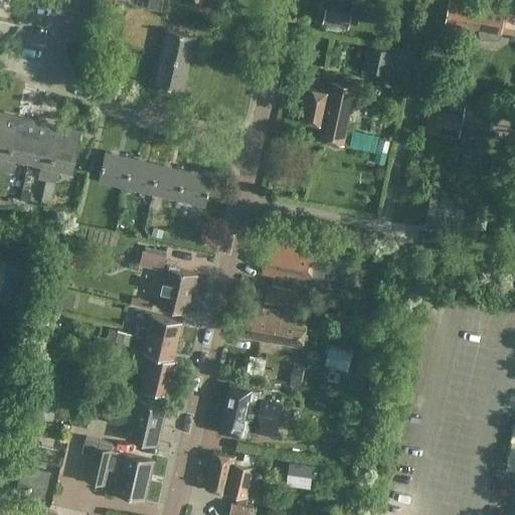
[(161,0),(148,0),(147,7),(160,10),(161,0)]
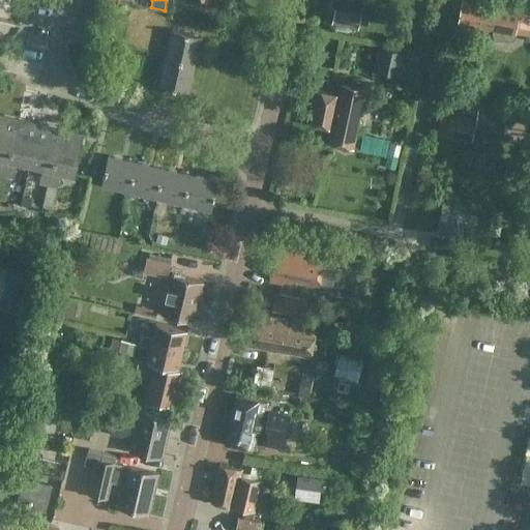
[(476,27),(491,29),(491,33),(494,38),(510,40),(514,38),(516,33),(529,35),(529,31),(529,5),(502,0),(499,0),(499,2),(487,0),(461,0),(455,28),(475,32),(476,27)]
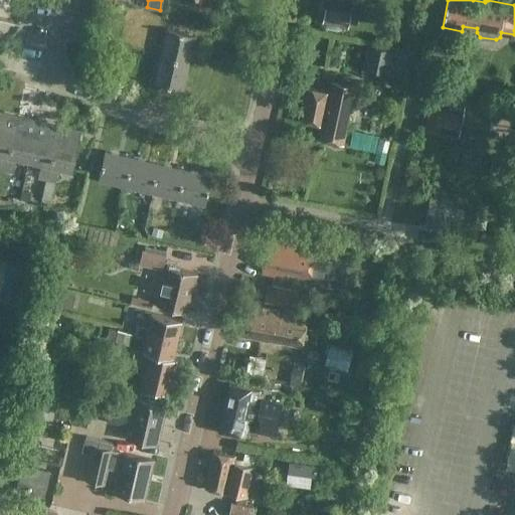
[(322,22),(347,28),(350,14),(325,8),(322,22)]
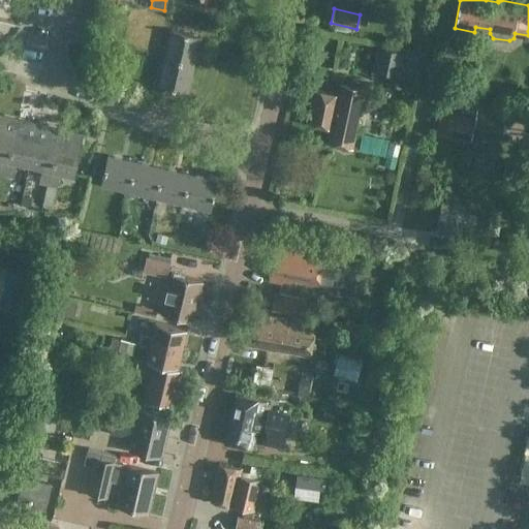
[(170,29),(164,57),(193,64),(199,36),(170,29)]
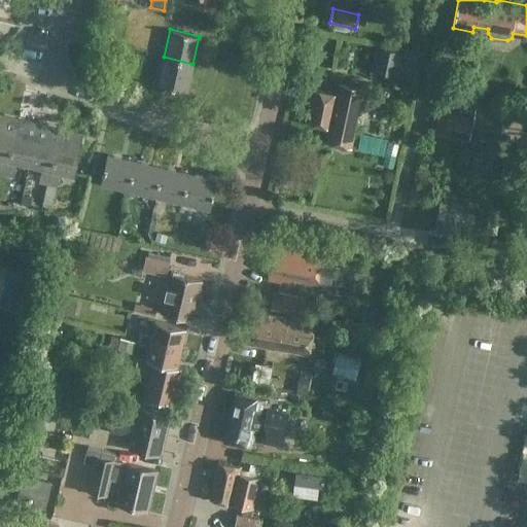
[(403,50),(375,44),(370,69),(398,75),(403,50)]
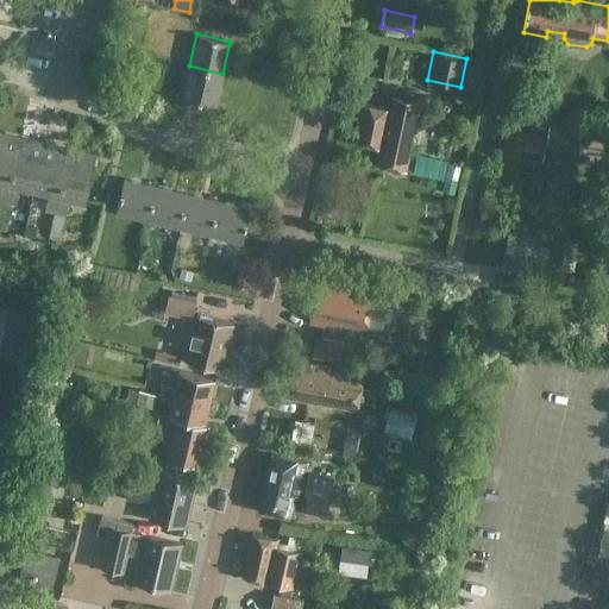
[(215,106),(223,74),(189,66),(181,98),(215,106)]
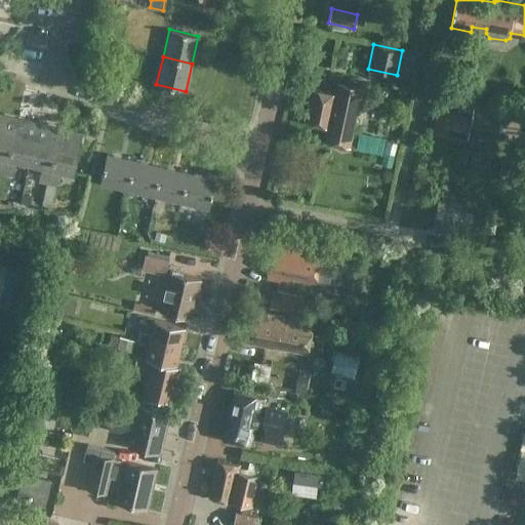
[(324,142),(327,143),(349,147),(359,98),(367,101),(386,104),(388,92),(362,87),(337,81),(334,93),(313,88),(306,122),(327,127),(324,142)]
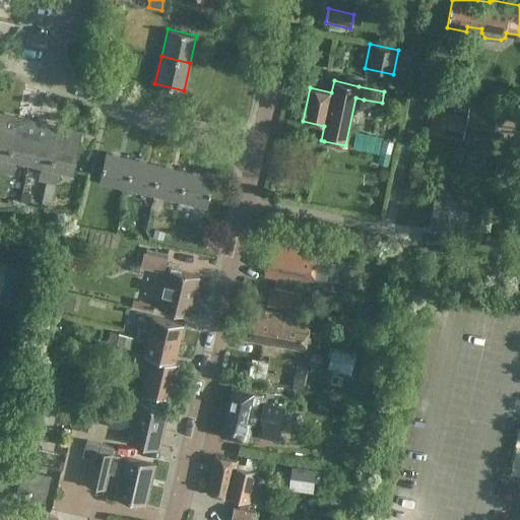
[(494,130),(497,110),(468,105),(467,106),(435,100),(433,109),(432,108),(428,131),(462,137),(464,125),(494,130)]
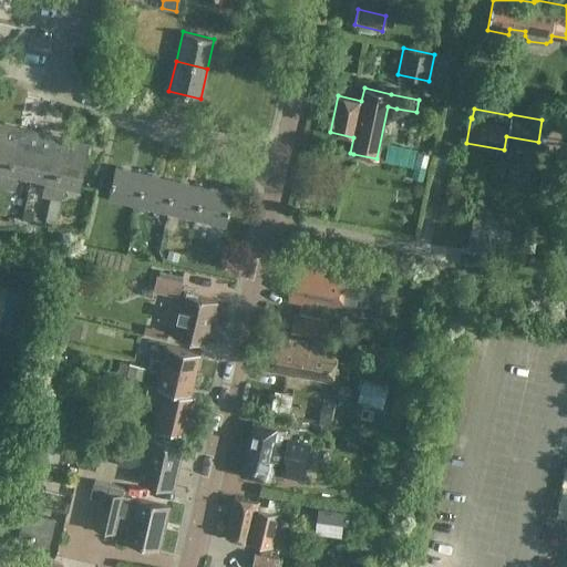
[(0,185),(3,186),(18,126),(0,122),(0,185)]
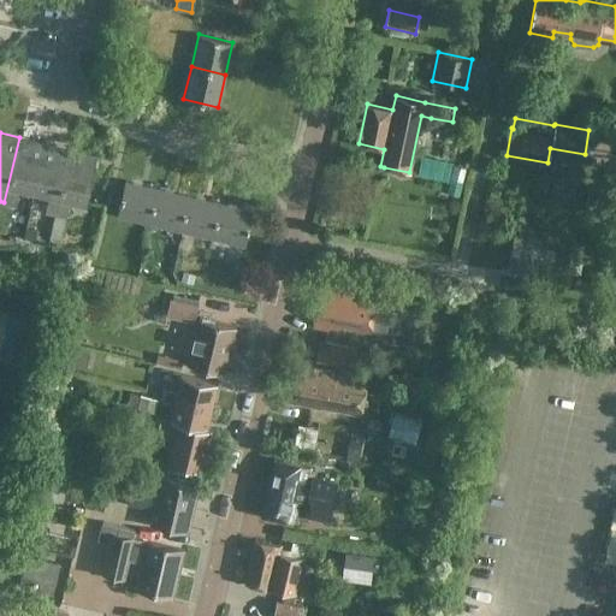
[(19,137),(4,202),(15,205),(19,187),(34,190),(45,143),(19,137)]
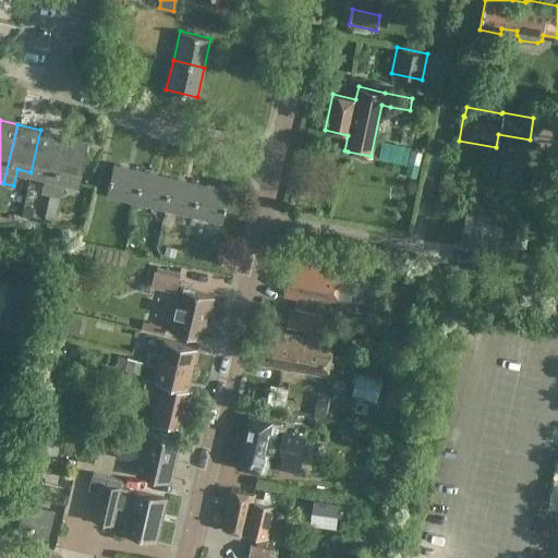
[(40,192),(50,194),(63,135),(40,130),(31,172),(44,174),(40,192)]
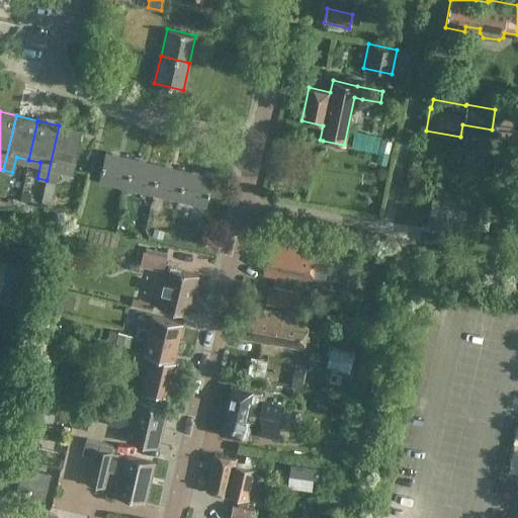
[(59,125),(47,180),(55,182),(59,167),(71,170),(81,131),(59,125)]
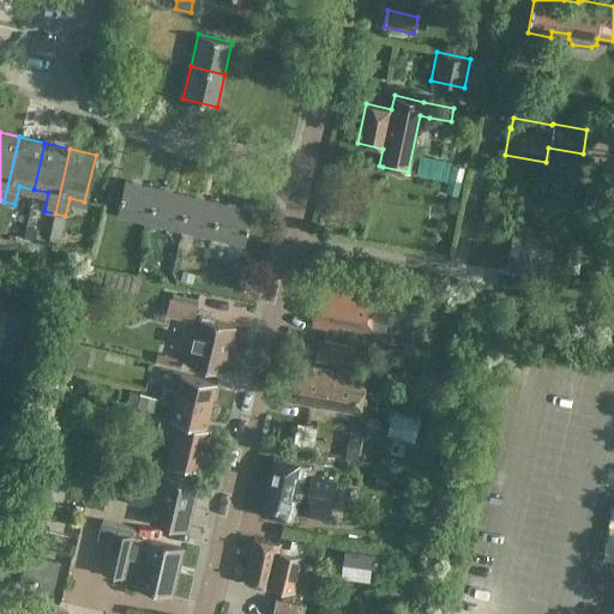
[(453,178),(457,160),(425,155),(422,173),(453,178)]
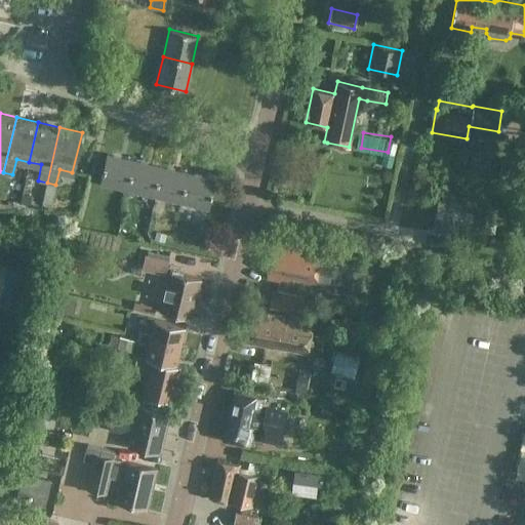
[(126,190),(133,161),(106,155),(99,184),(126,190)]
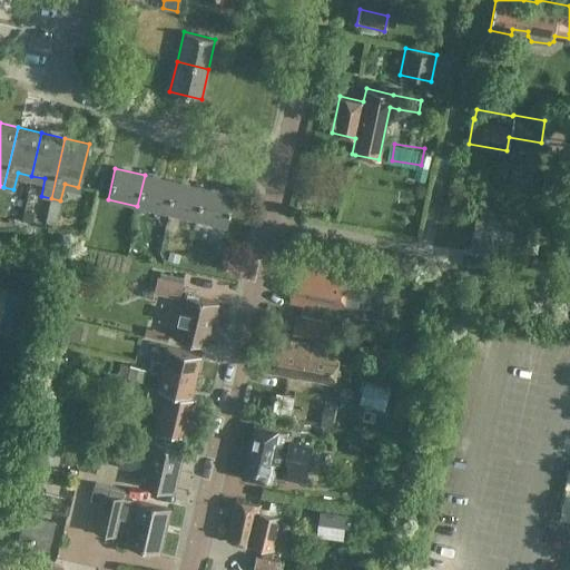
[(137,206),(167,213),(174,182),(145,175),(137,206)]
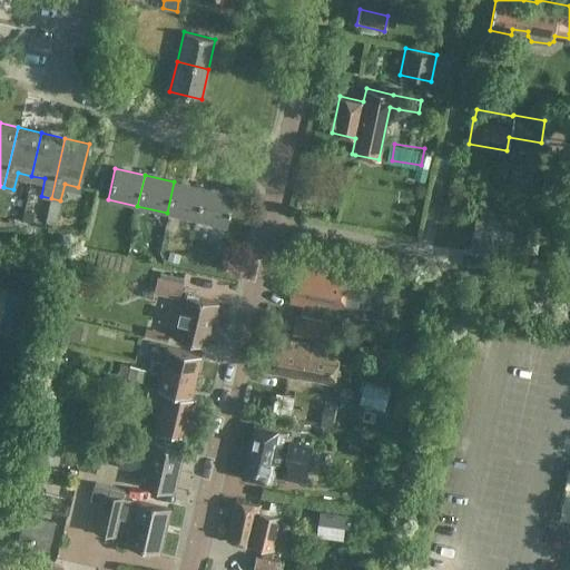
[(167,213),(196,219),(204,188),(174,182),(167,213)]
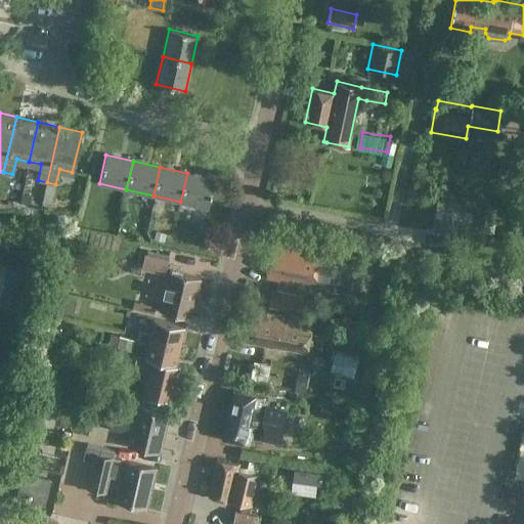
[(214,179),(187,173),(180,202),(208,208),(214,179)]
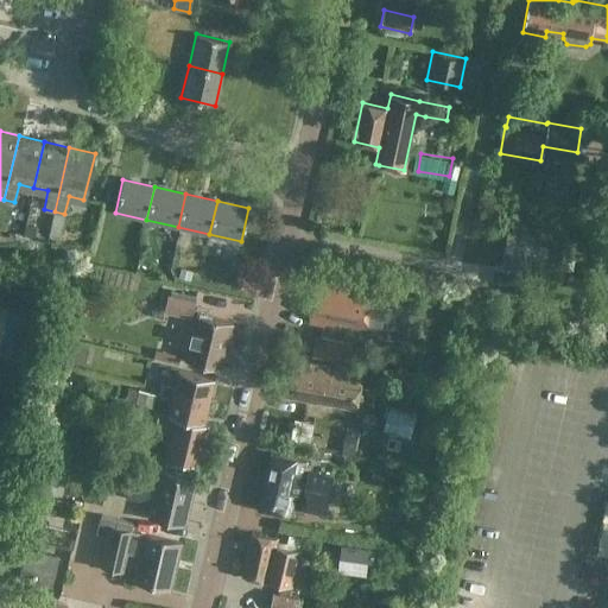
[(58,241),(62,226),(51,225),(49,239),(58,241)]
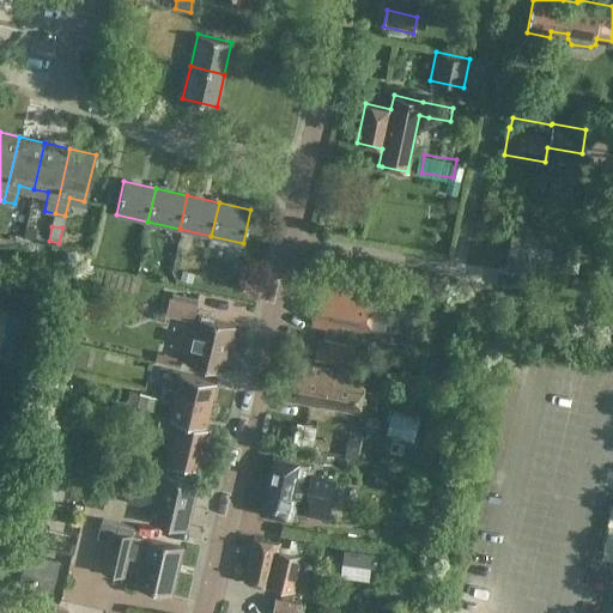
[(533,271),(538,240),(509,236),(504,266),(533,271)]
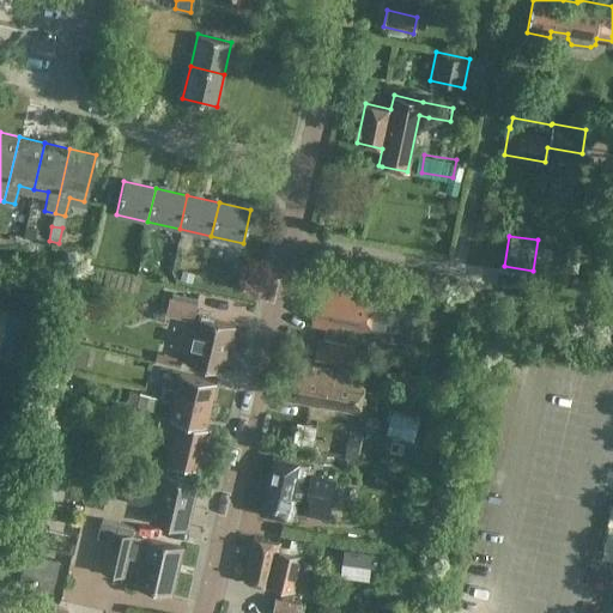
[(368,329),(375,292),(340,285),(340,289),(317,285),(310,325),(339,331),(340,323),(368,329)]
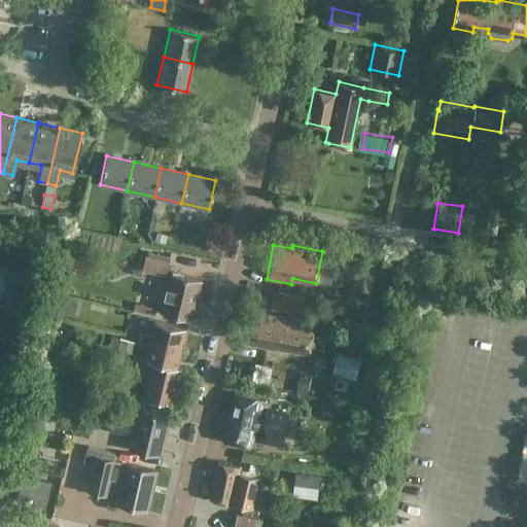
[(141,271),(166,276),(170,256),(147,252),(146,256),(144,255),(141,271)]
